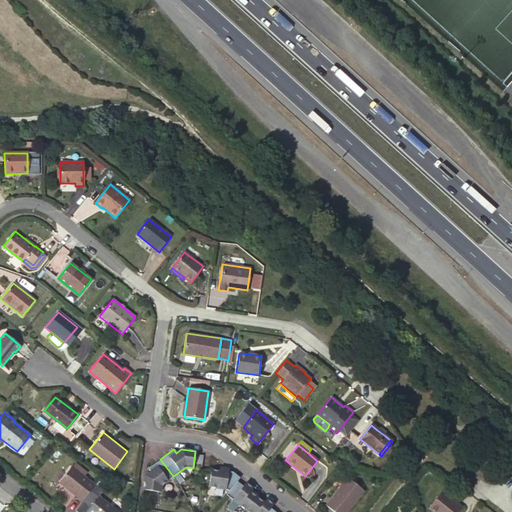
[(197,455),(195,468),(201,469),(203,455),(197,455)]
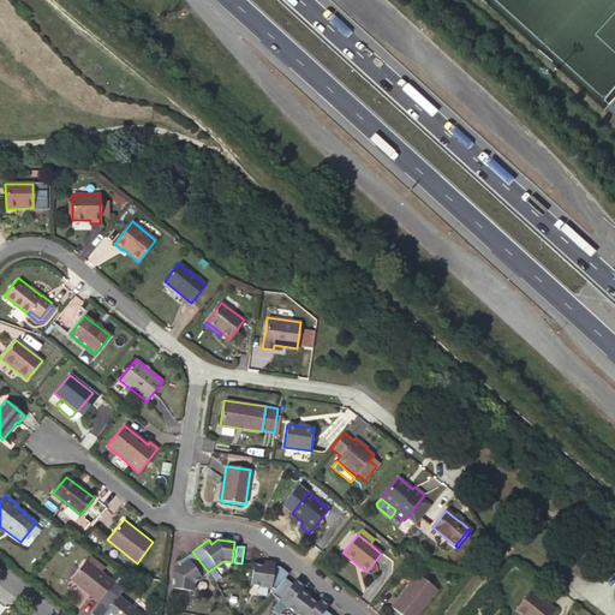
[(208,572),(192,551),(177,563),(180,567),(173,572),(171,589),(191,592),(192,584),(208,572)]
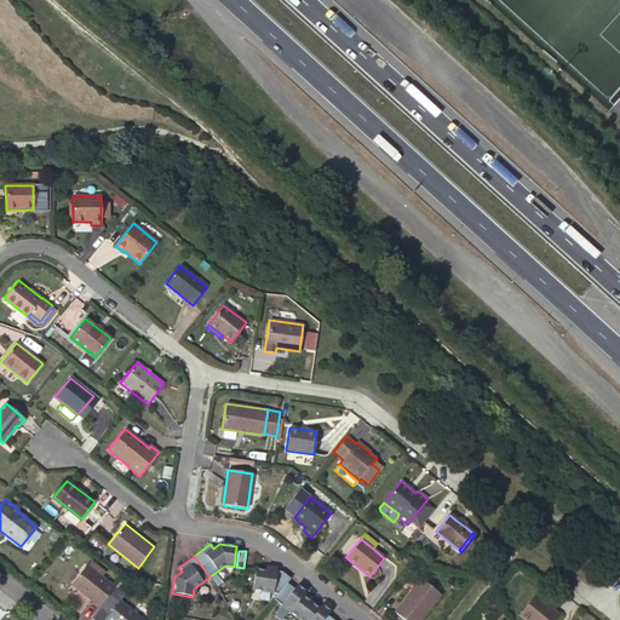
[(110,595),(115,587),(87,564),(72,584),(99,607),(110,595)]
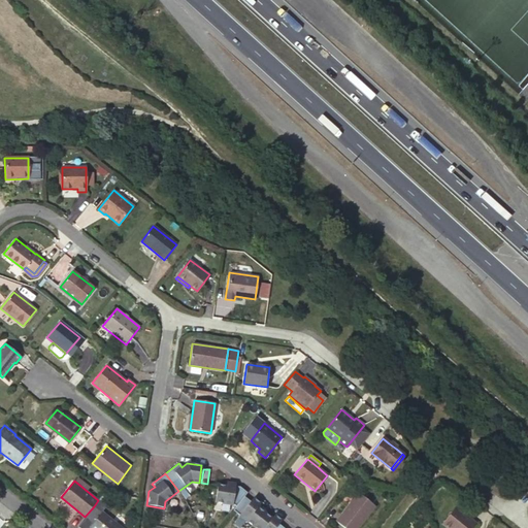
[(239,487),(235,487),(235,484),(227,483),(226,487),(218,485),(215,502),(234,505),(236,506),(244,497),(246,493),(239,487)]
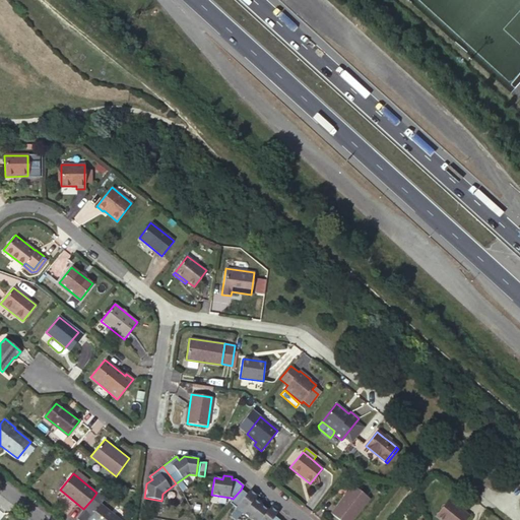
[(351,519),(370,499),(352,484),(330,513),(338,519),(351,519)]
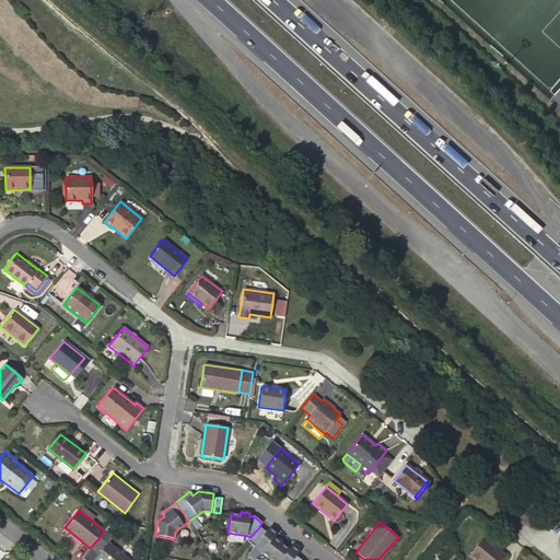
[(265,532),(259,527),(251,537),(247,541),(268,559),(280,544),(272,538),(276,534),(268,528),(265,532)]
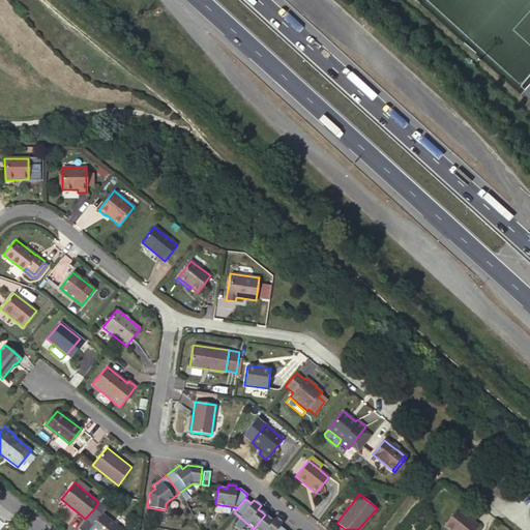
[(121,529),(101,514),(107,508),(98,502),(94,508),(85,519),(78,528),(80,529),(89,529),(90,529),(121,529)]
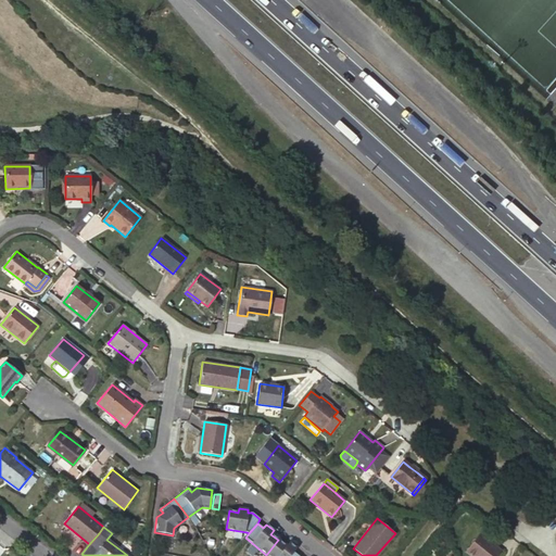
[(479,534),(466,552),(470,555),(495,555),(500,551),(479,534)]
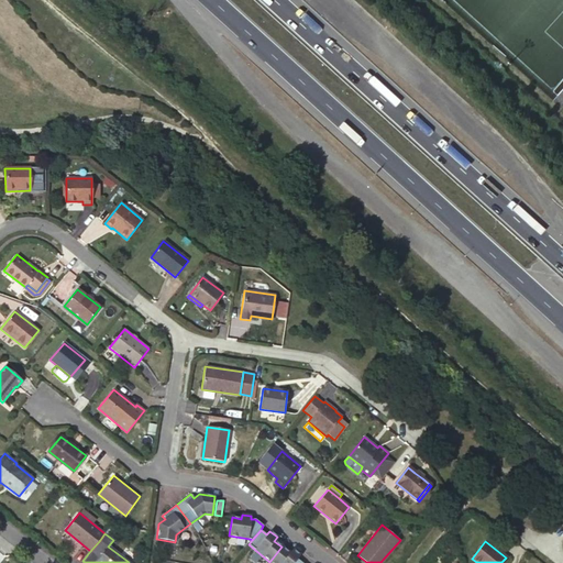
[(289,553),(282,547),(269,562),(272,562),(301,562),(297,559),(300,555),(293,549),(289,553)]
